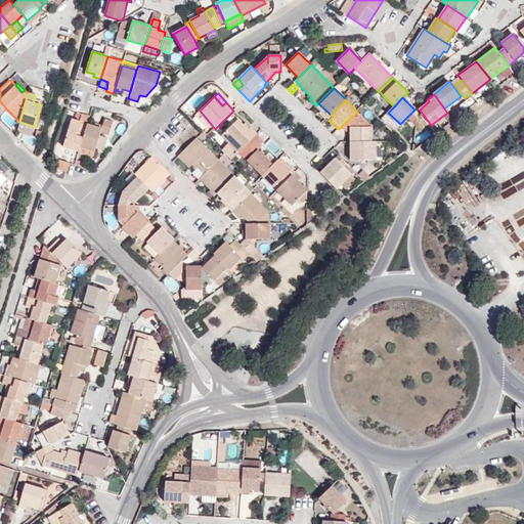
[(207,128),(211,124),(200,111),(195,116),(207,128)]
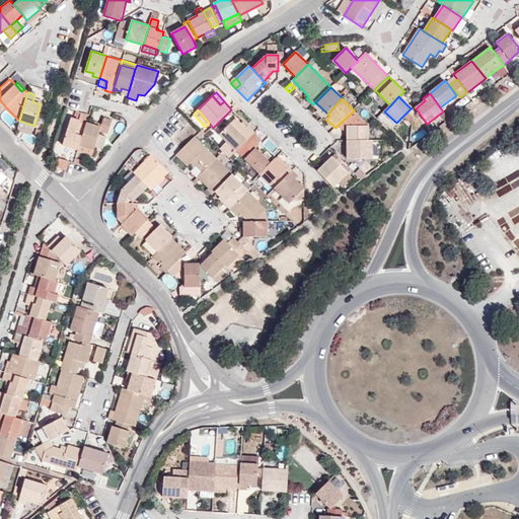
[(348,132),(348,141),(369,140),(368,126),(354,110),(340,124),(348,132)]
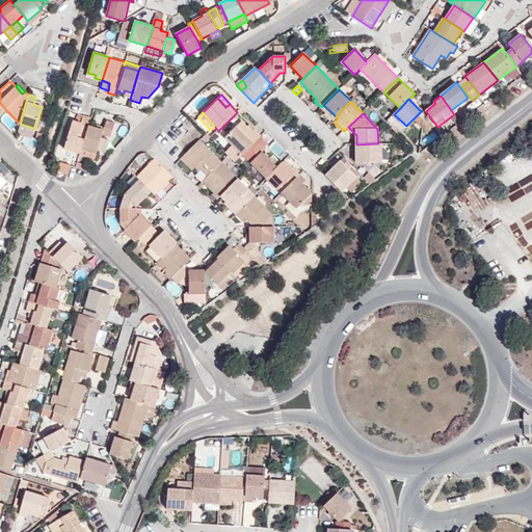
[(90,118),(83,116),(81,123),(73,121),(64,149),(80,154),(82,149),(88,126),(90,118)]
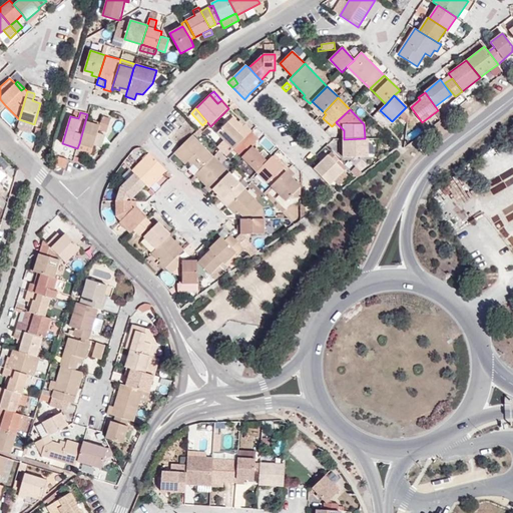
[(79,143),(93,148),(99,129),(107,131),(111,118),(103,116),(101,122),(100,125),(93,123),(85,121),(79,143)]
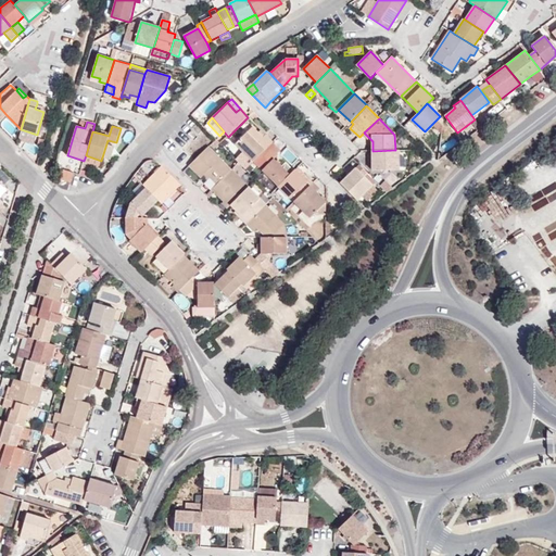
[(264,151),(273,142),(265,135),(263,137),(252,126),(235,143),(253,162),(264,151)]
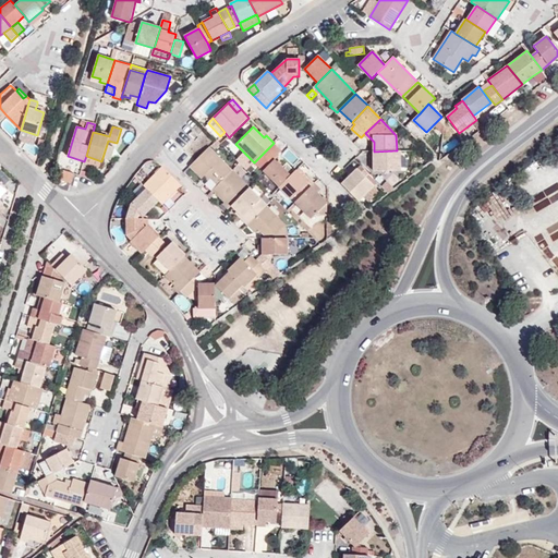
[(209,147),(190,166),(202,178),(204,176),(206,173),(210,179),(217,185),(232,170),(209,147)]
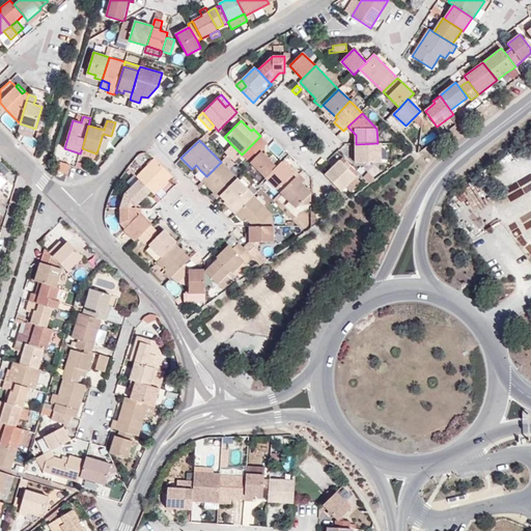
[(378,143),(356,144),(356,163),(382,163),(382,144),(378,143)]
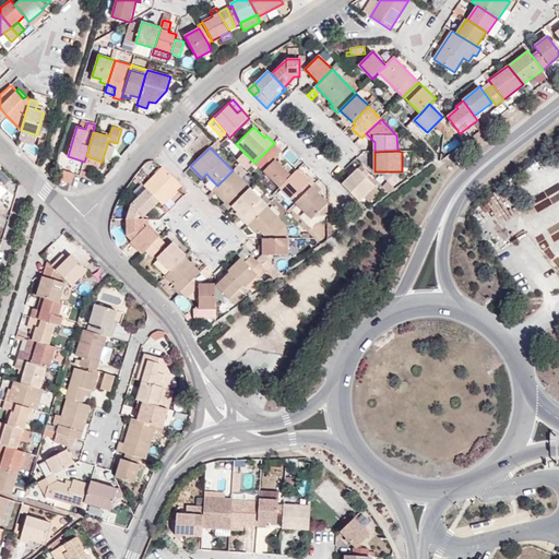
[(254,163),(280,187),(292,176),(283,167),(274,159),(274,161),(265,152),(254,163)]
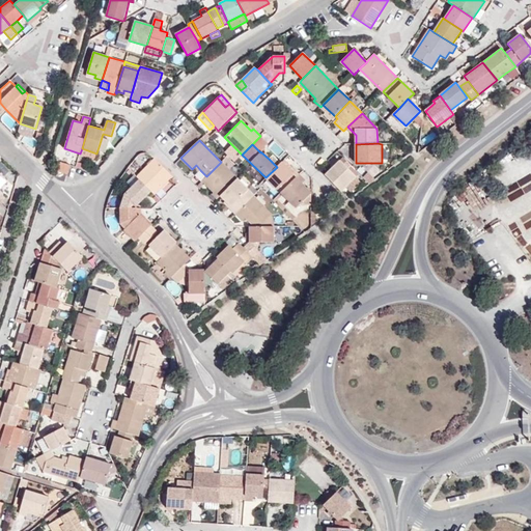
[(82,148),(80,154),(95,159),(96,154),(82,148)]
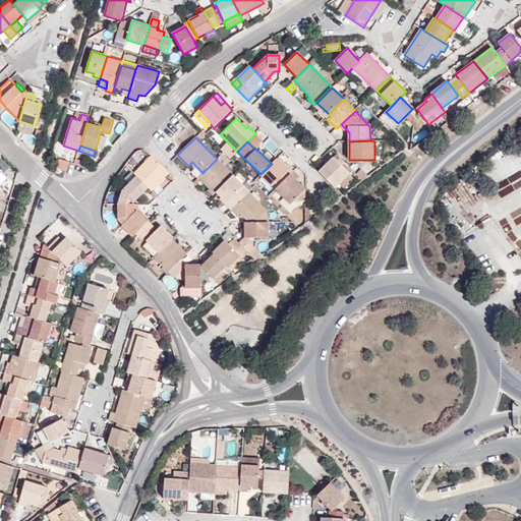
[(264,156),(272,164),(276,160),(268,152),(264,156)]
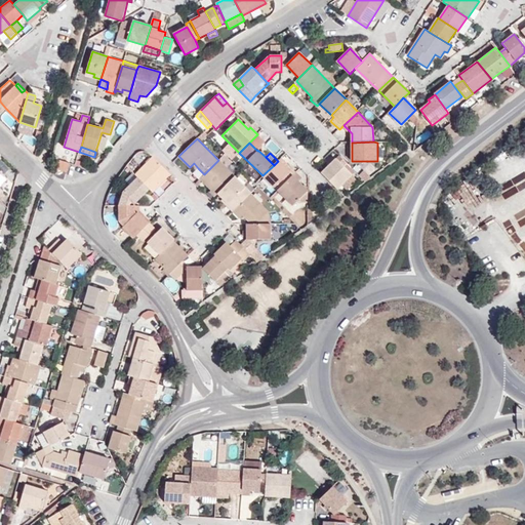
[(348,163),(339,155),(336,158),(345,166),(348,163)]
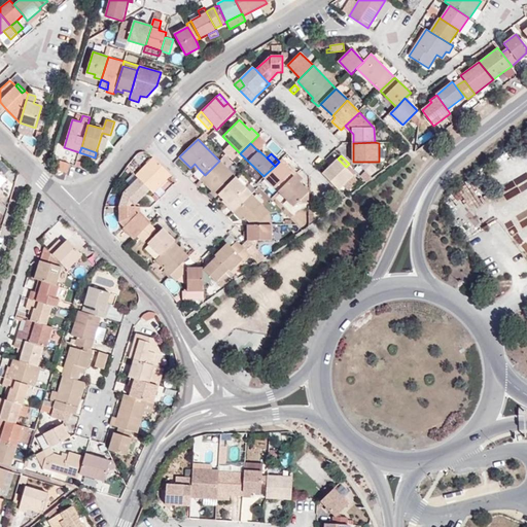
[(154,156),(136,175),(139,178),(150,189),(153,192),(171,174),(154,156)]
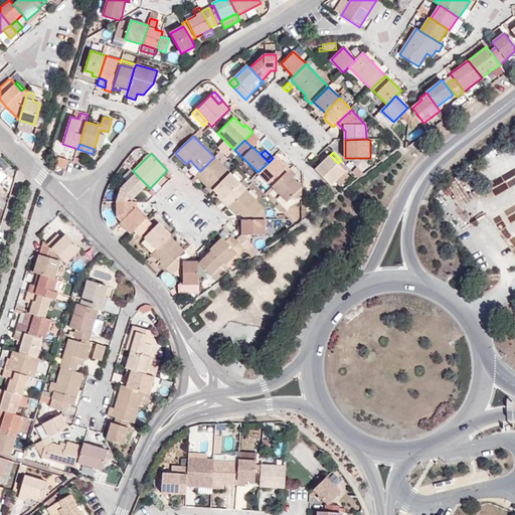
[(282,161),(276,155),(274,157),(280,163),(282,161)]
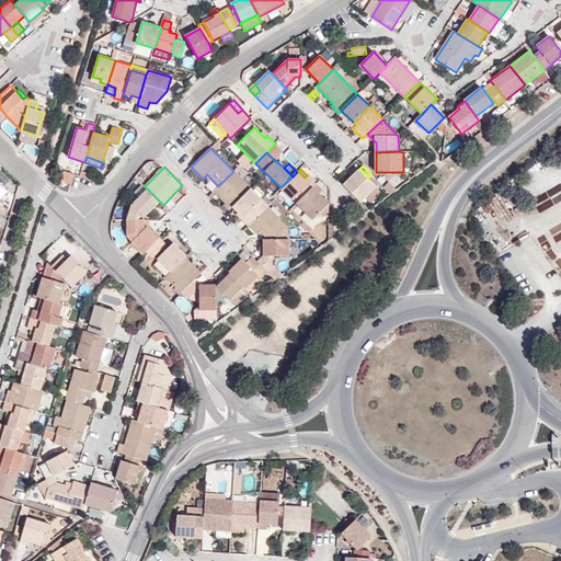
[(343,184),(361,203),(377,187),(368,178),(359,169),(343,184)]
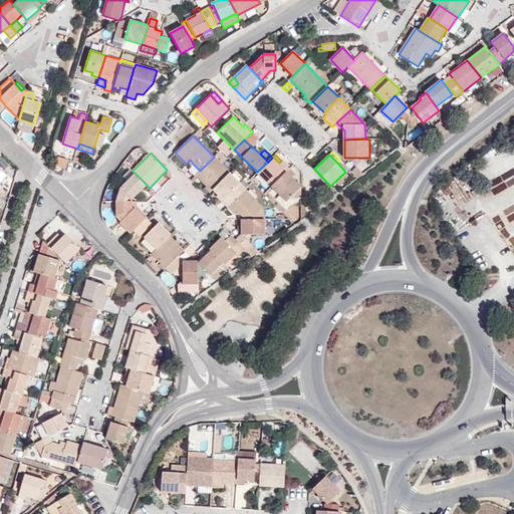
[(66,168),(68,160),(58,157),(56,165),(66,168)]
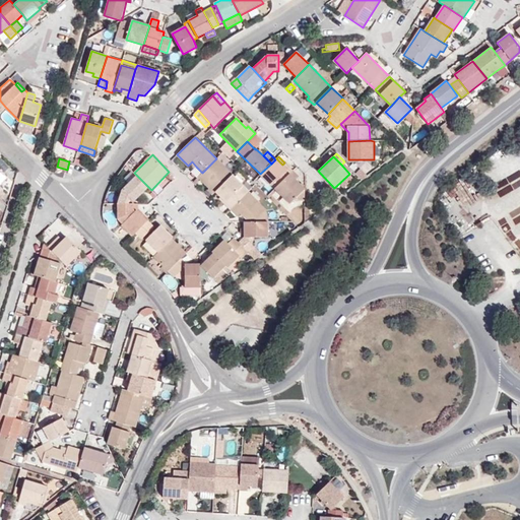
[(202,173),(198,177),(214,193),(215,191),(233,175),(216,158),(202,173)]
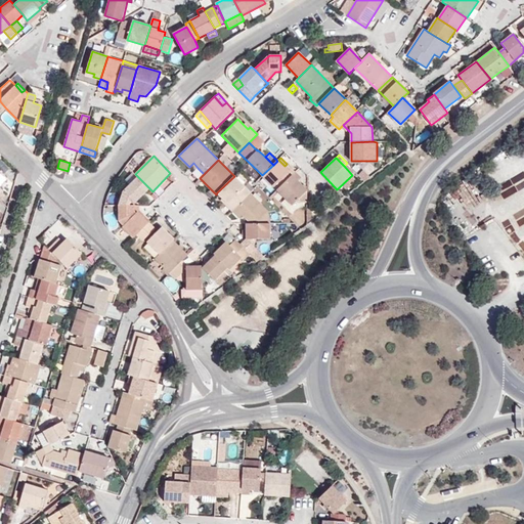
[(276,190),(277,189),(295,172),(287,164),(285,166),(278,160),(277,161),(273,165),(262,175),(276,190)]
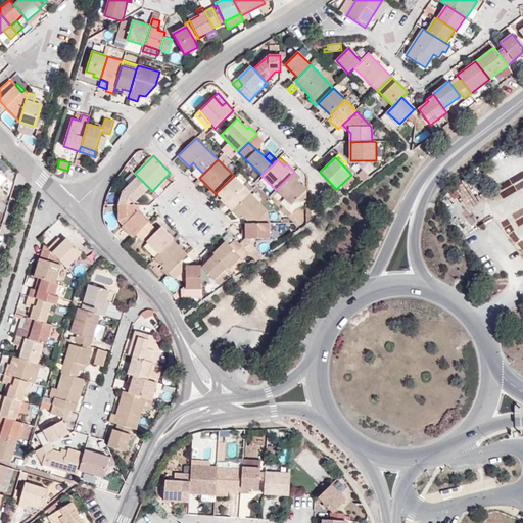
[(352,169),(360,176),(364,171),(357,163),(352,169)]
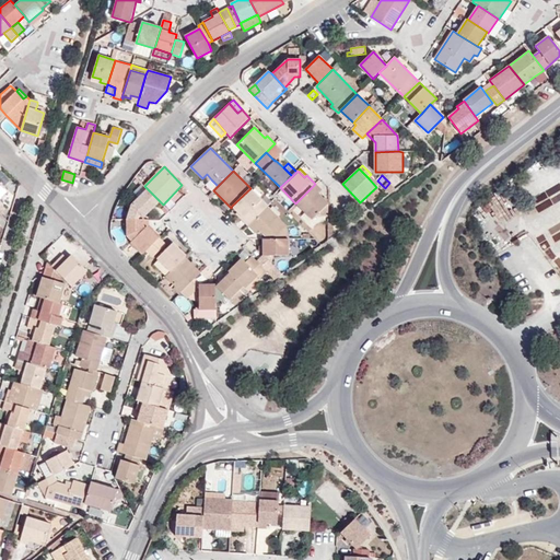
[(559,178),(529,194),(537,210),(559,199),(559,178)]
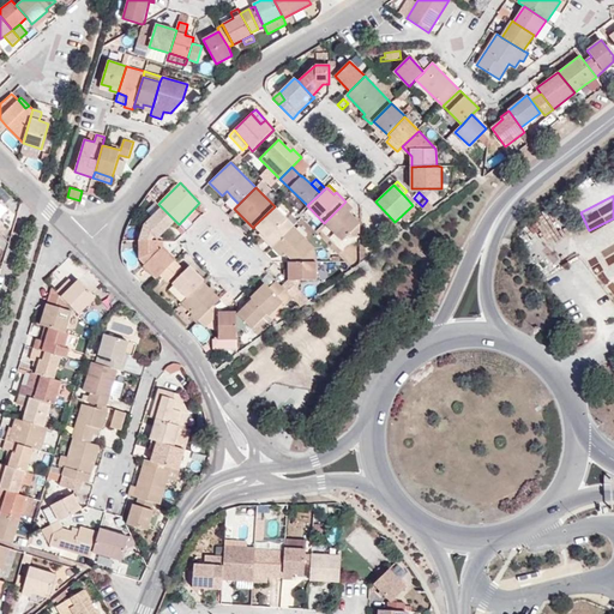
[(347,236),(360,235),(361,223),(349,212),(353,208),(345,202),(325,222),(343,241),(347,236)]
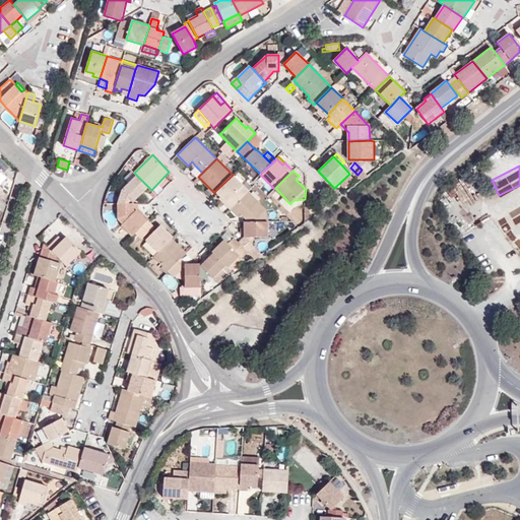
[(225,204),(231,209),(249,191),(233,175),(215,191),(226,202),(225,204)]
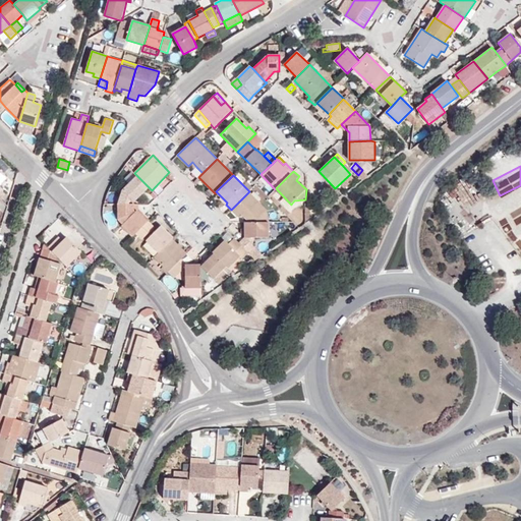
[(133,201),(149,187),(137,176),(122,190),(133,201)]
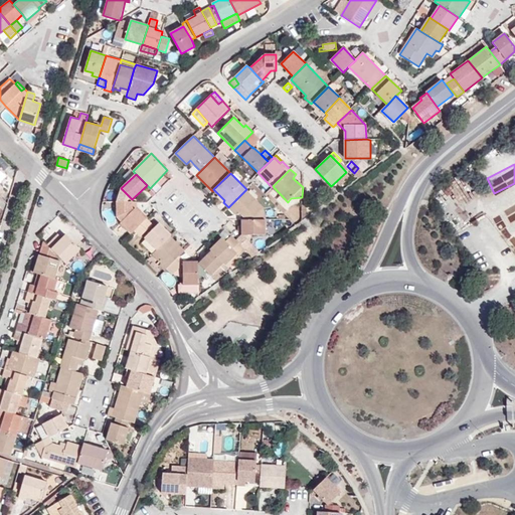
[(246,189),(228,207),(235,213),(238,210),(247,219),(265,219),(266,219),(264,207),(246,189)]
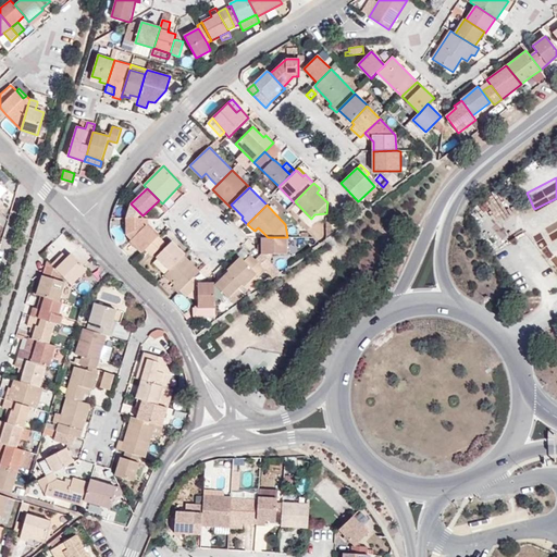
[(124,236),(141,254),(145,249),(158,237),(146,225),(144,229),(144,218),(124,218),(124,236)]
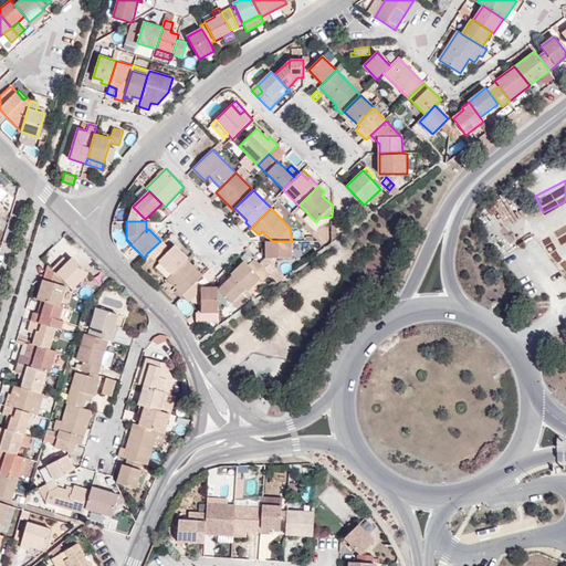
[(168,247),(161,240),(160,241),(147,253),(155,260),(168,247)]
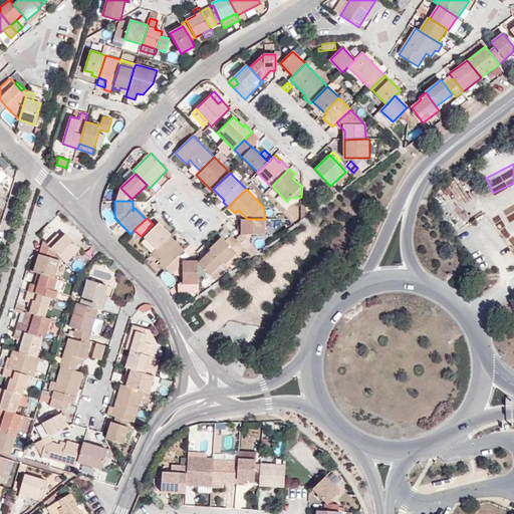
[(247,219),(242,219),(242,234),(265,234),(264,219),(247,219)]
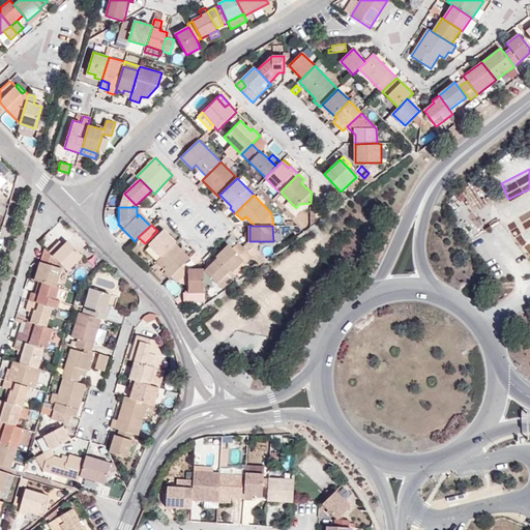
[(175,243),(176,241),(164,229),(149,243),(162,257),(175,243)]
